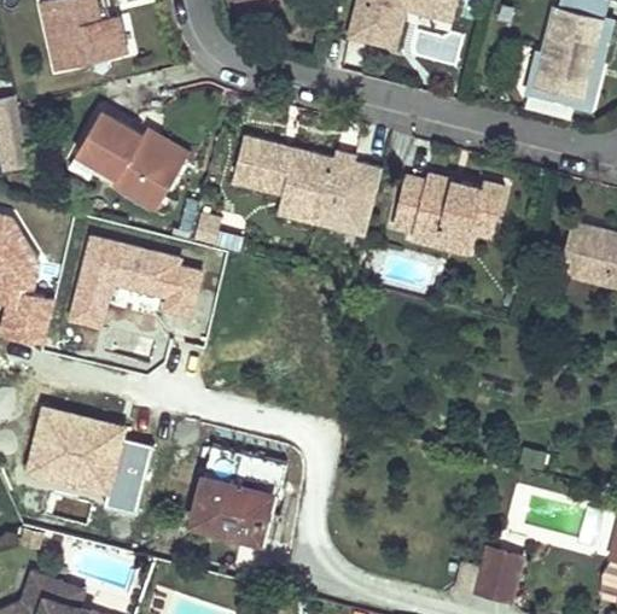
[(116,59),(108,21),(98,22),(93,0),(52,0),(39,4),(54,72),(116,59)]
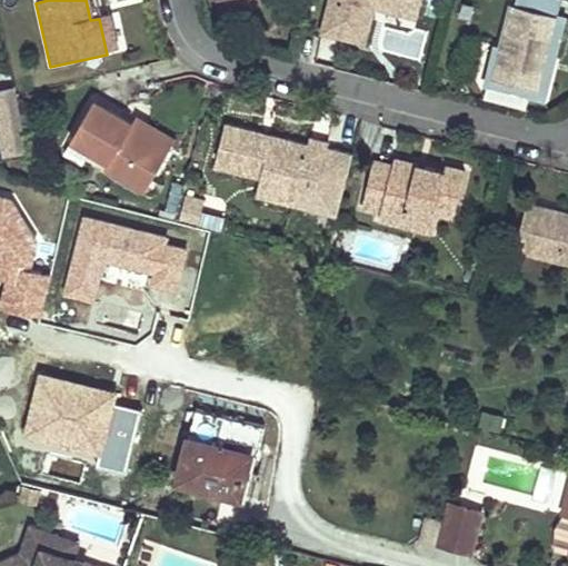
[(257,0),(222,0),(226,17),(259,9),(257,0)]
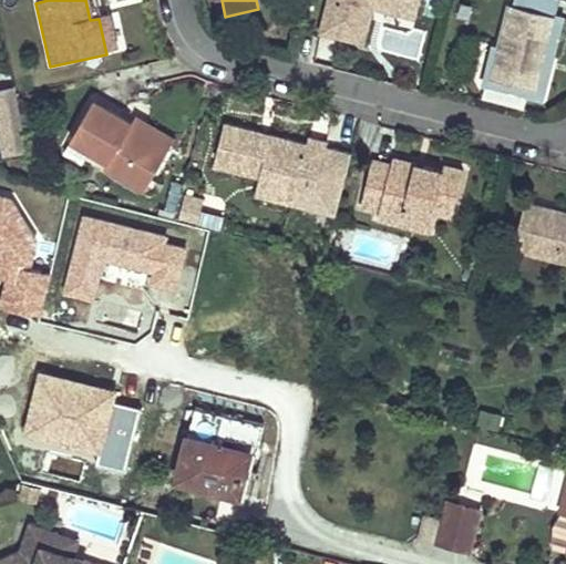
[(380,7),(379,12),(415,21),(420,0),(328,0),(320,36),(362,45),(371,10),(372,4),(380,7)]
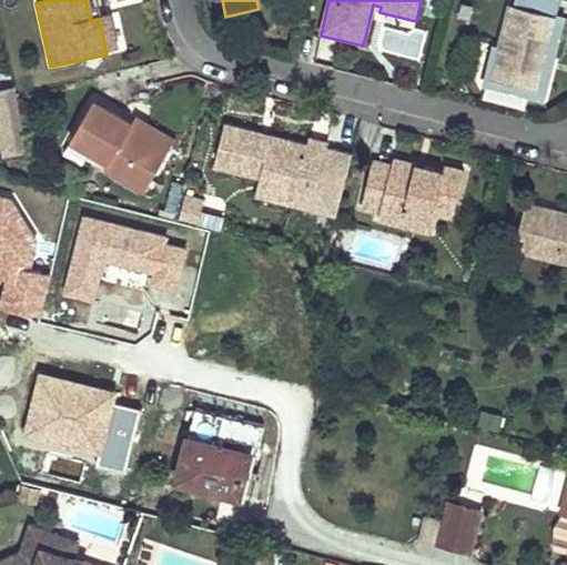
[(543,102),(548,78),(540,77),(545,59),(553,61),(563,21),(556,19),(560,1),(555,0),(515,0),(513,9),(509,8),(498,51),(494,50),(486,80),(509,87),(507,93),(543,102)]
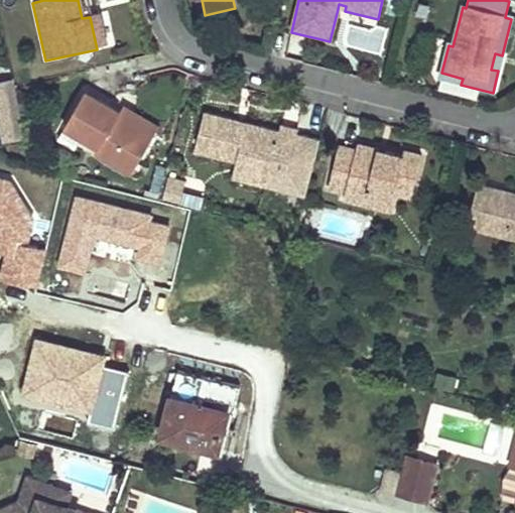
[(97,15),(90,17),(97,49),(105,47),(97,15)]
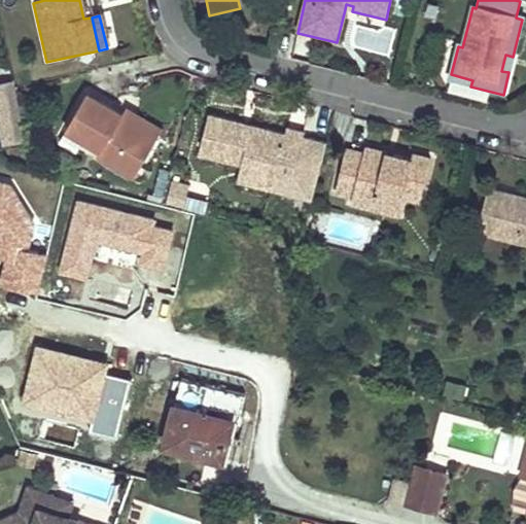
[(501,71),(509,72),(513,57),(505,55),(501,71)]
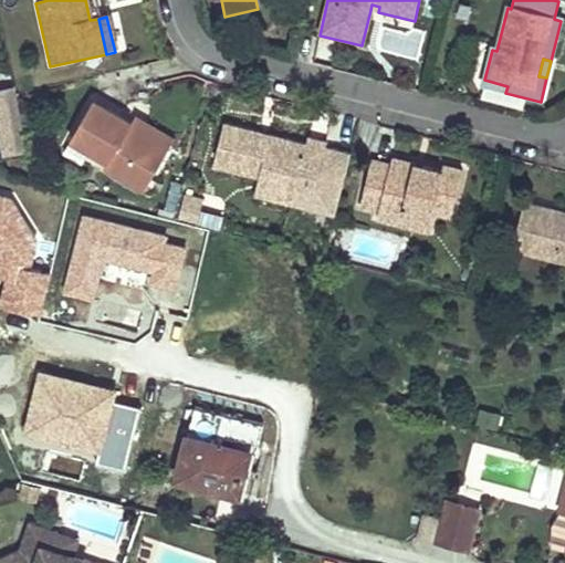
[(0,156),(24,154),(18,89),(0,91),(0,156)]
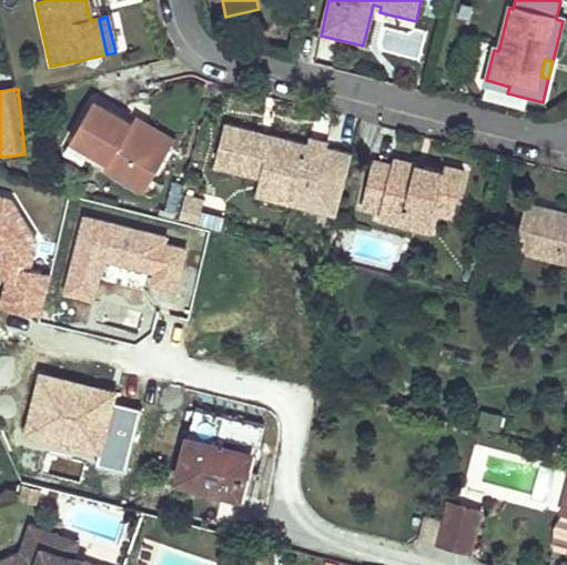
[(92,104),(69,143),(108,165),(104,171),(144,193),(168,152),(130,130),(131,127),(130,127),(92,104)]
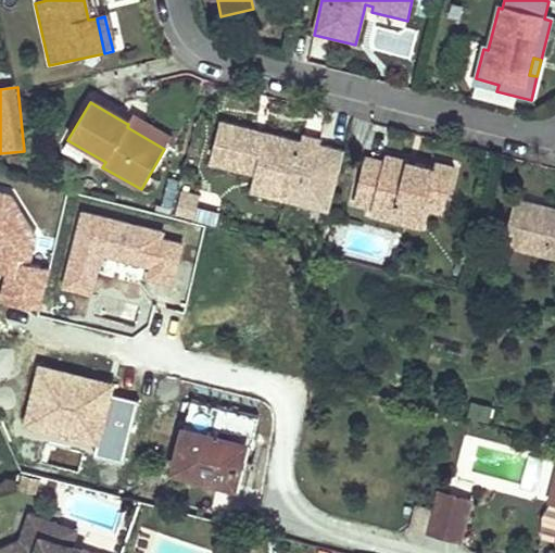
[(169,139),(131,117),(127,124),(128,124),(127,127),(164,149),(169,139)]
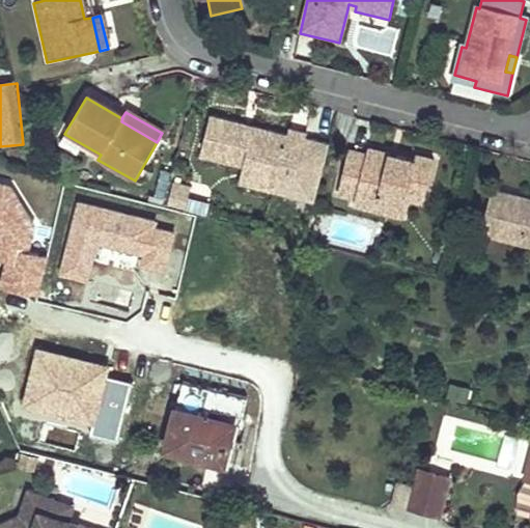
[(306,136),(288,131),(286,137),(252,128),(251,133),(242,131),(243,126),(210,116),(198,158),(242,169),(258,173),(257,177),(276,182),(273,194),(313,205),(328,146),(309,141),(308,147),(303,145),(304,140),(306,136)]
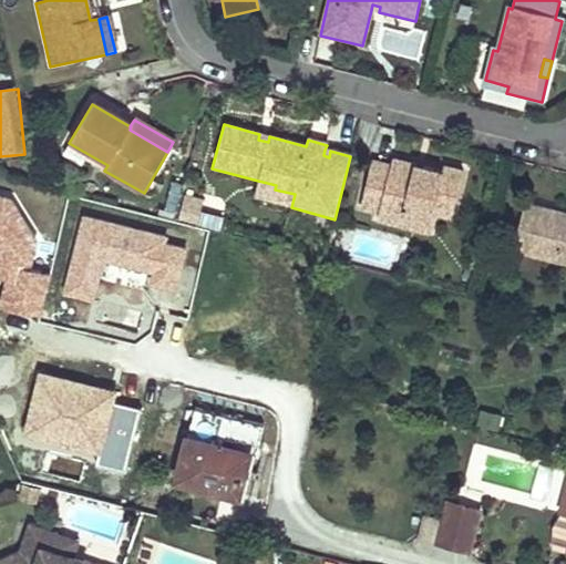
[(371,164),(359,211),(378,216),(379,216),(381,208),(431,222),(433,216),(451,221),(462,175),(443,170),(442,175),(422,171),(421,176),(414,174),(415,168),(392,162),(390,168),(371,164)]
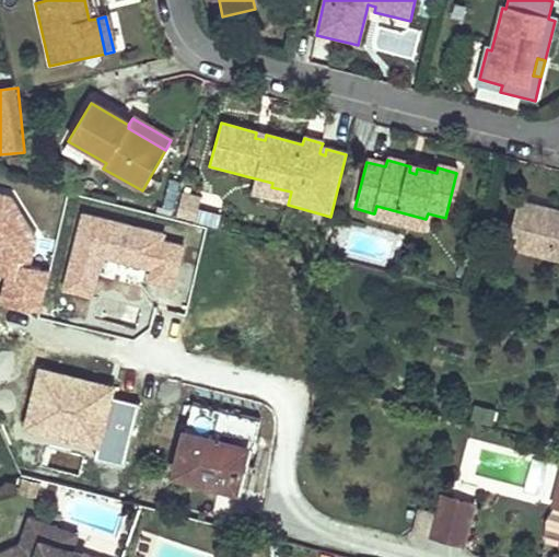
[(288,205),(291,192),(271,187),(272,183),(255,178),(251,196),(288,205)]
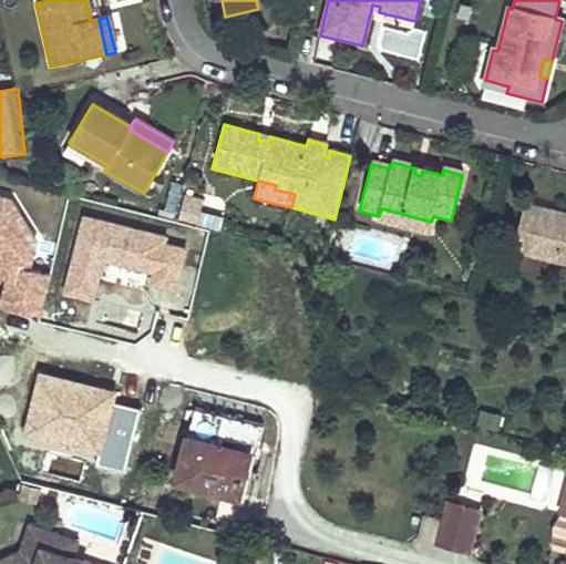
[(184,196),(179,215),(196,218),(201,201),(184,196)]
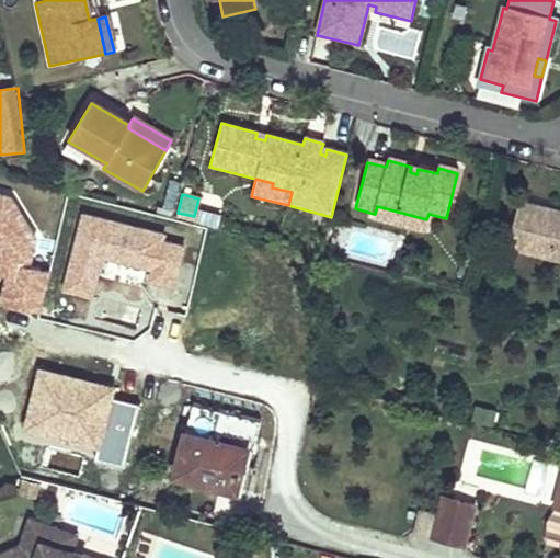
[(559,214),(520,204),(507,250),(559,262),(559,214)]
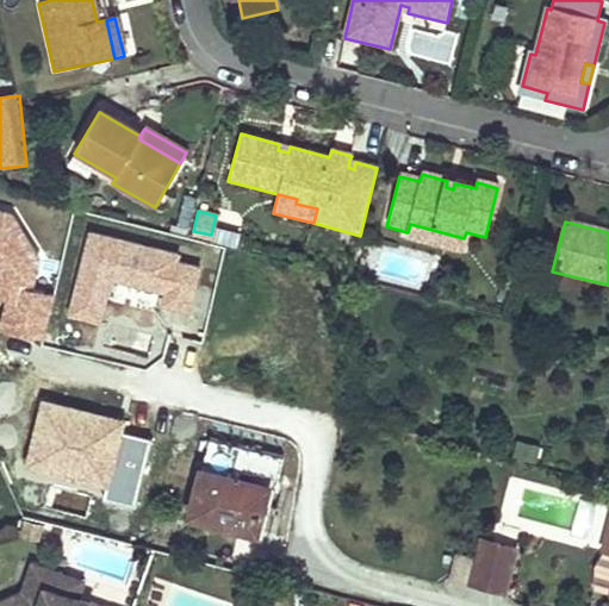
[(464,238),(410,224),(408,232),(406,232),(405,237),(460,252),(464,238)]
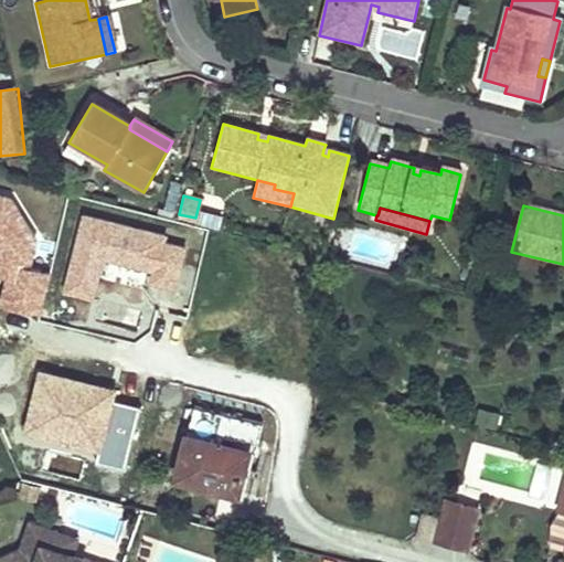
[(259,424),(191,409),(173,478),(237,495),(247,454),(252,455),(259,424)]
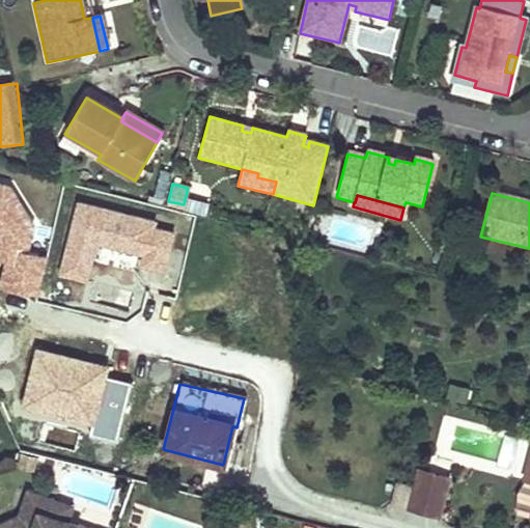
[(419,474),(409,510),(439,519),(448,482),(419,474)]
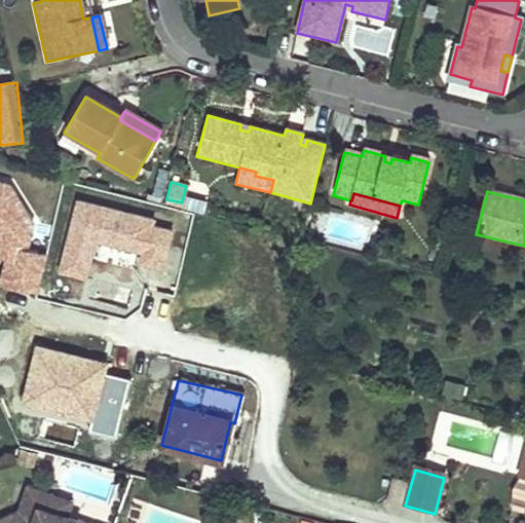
[(52,495),(27,486),(17,511),(0,519),(0,522),(81,522),(67,517),(47,510),(52,495)]
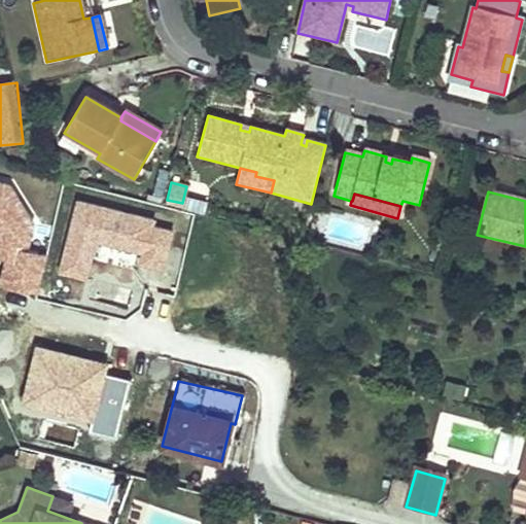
[(72,503),(53,496),(47,511),(67,518),(72,503)]
